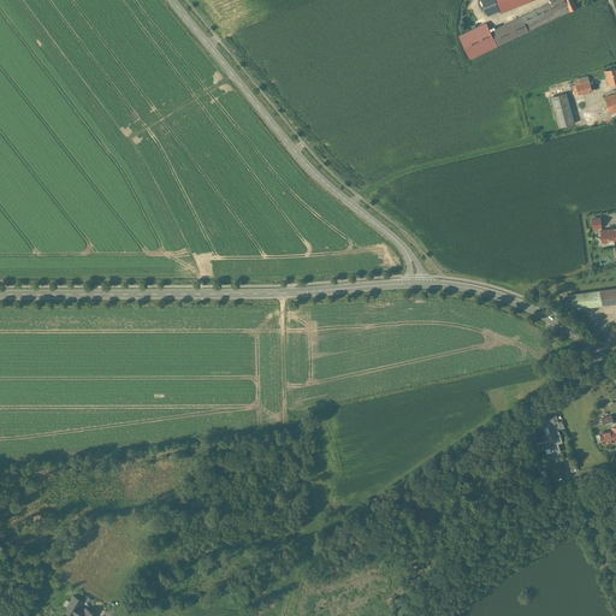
[(495,0),(480,0),(487,16),(499,11),(495,0)]
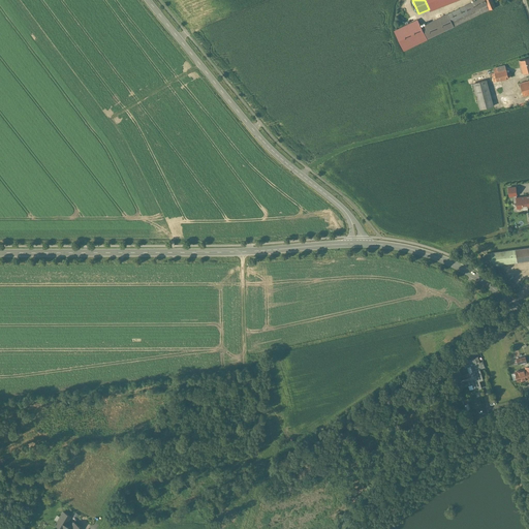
[(425,0),(429,9),(430,11),(457,0),(425,0)]
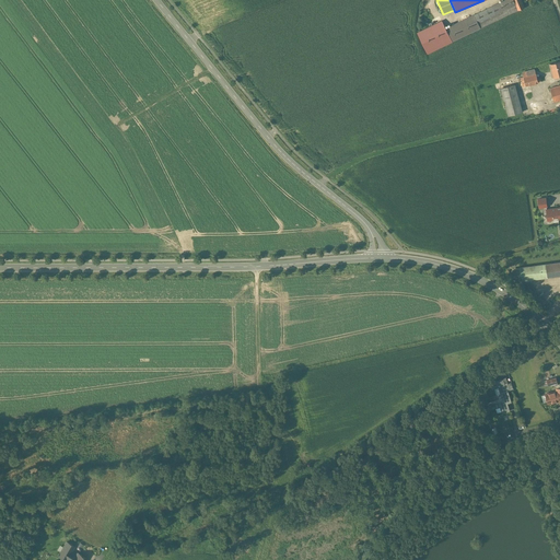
[(505,9),(515,4),(513,0),(504,0),(502,2),(505,9)]
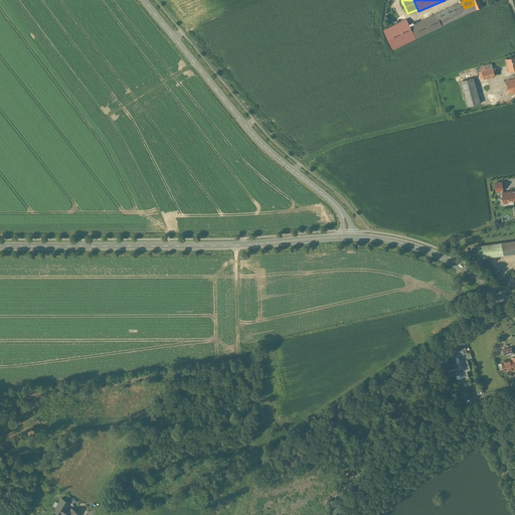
[(462,2),(427,18),(434,30),(476,9),(474,4),(465,8),(462,2)]
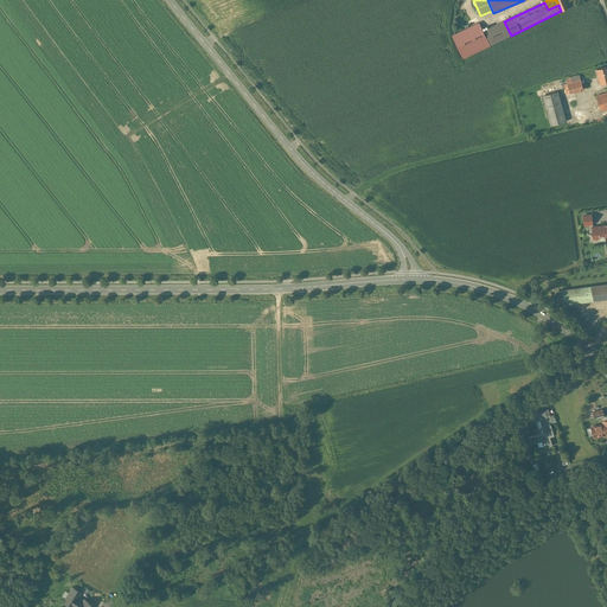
[(504,21),(483,31),(483,32),(490,45),(511,36),(504,21)]
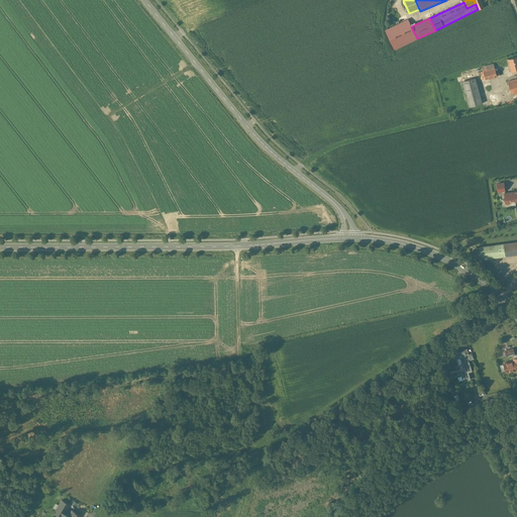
[(411,27),(411,26),(408,20),(386,30),(395,49),(417,38),(411,27)]
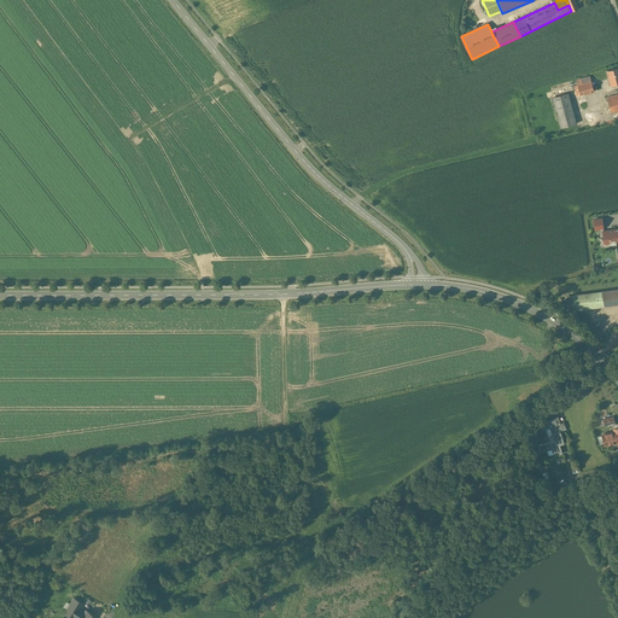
[(617,66),(606,70),(608,79),(610,79),(612,85),(617,82),(617,66)]
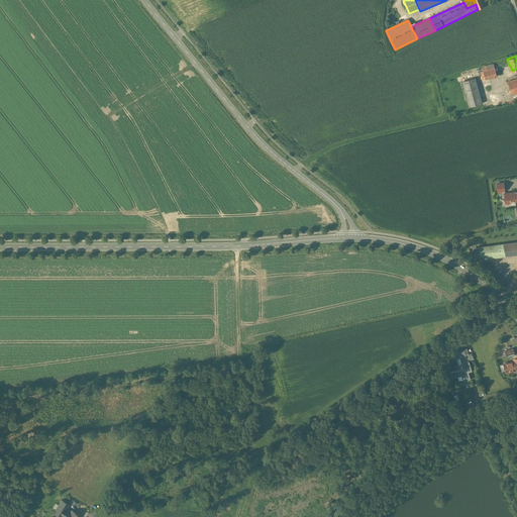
[(494,69),(483,71),(485,80),(497,77),(495,68),(494,69)]
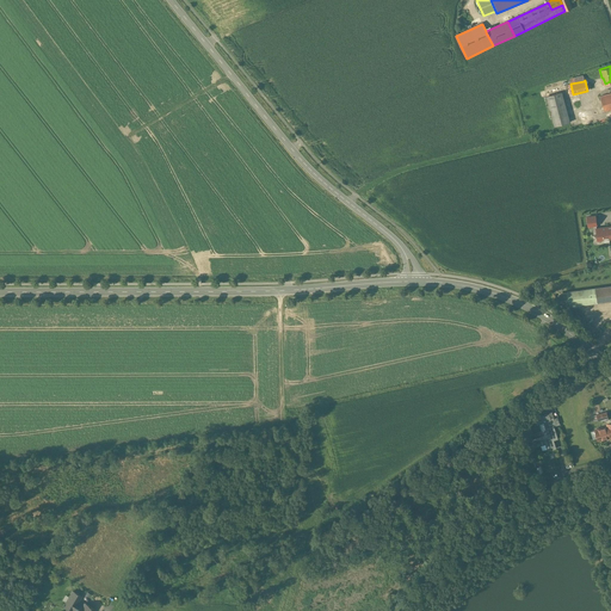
[(561,92),(547,97),(555,127),(569,122),(561,92)]
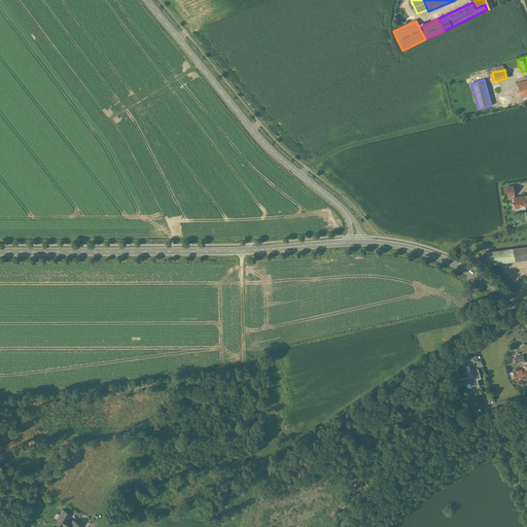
[(526,80),(518,83),(521,96),(526,94),(526,80)]
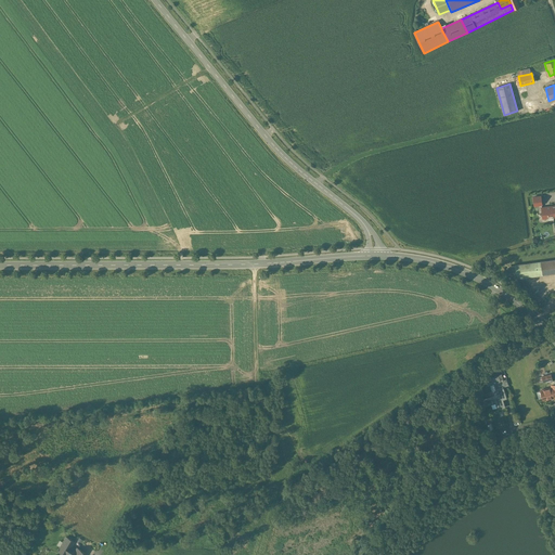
[(554,205),(542,207),(542,208),(542,211),(543,218),(547,218),(553,217),(554,216),(554,205)]
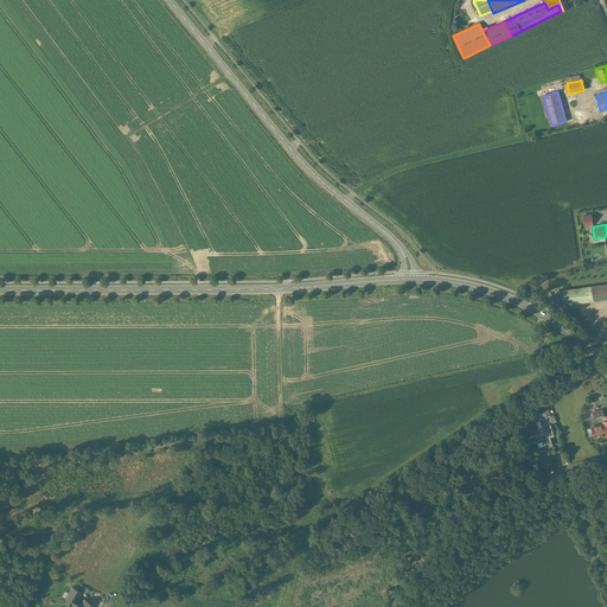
[(606,283),(592,286),(593,300),(606,298),(606,283)]
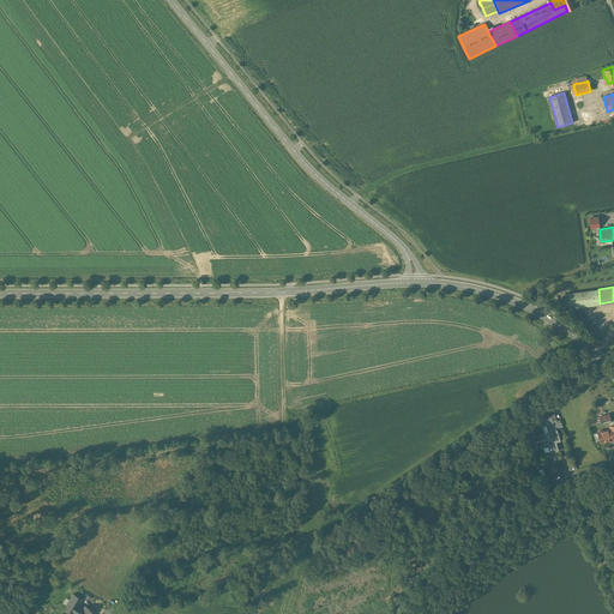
[(599,289),(570,294),(572,308),(600,304),(599,289)]
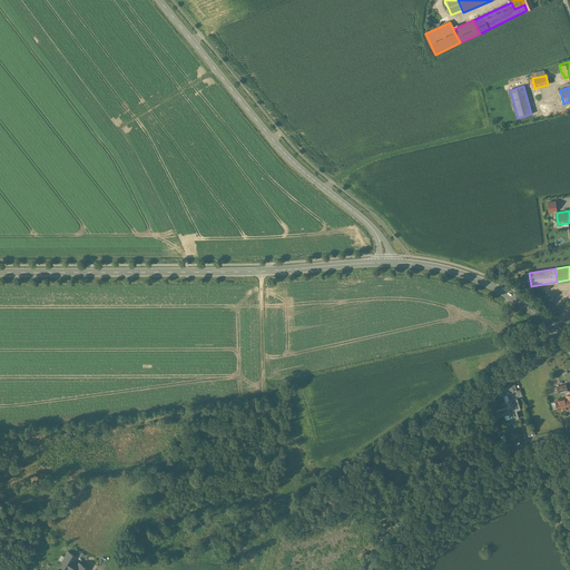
[(514,384),(499,389),(502,396),(507,394),(510,405),(511,404),(511,405),(509,406),(497,410),(499,416),(499,415),(505,413),(505,414),(507,414),(507,413),(510,412),(512,419),(511,420),(518,418),(516,410),(520,409),(516,397),(519,396),(517,391),(514,384)]
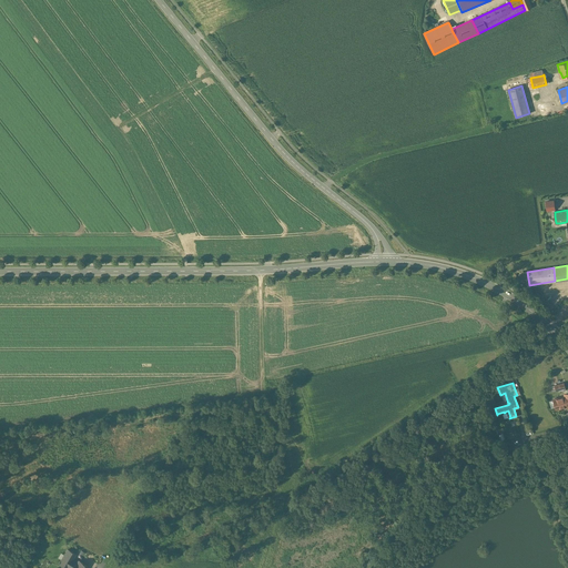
[(565,396),(553,399),(556,409),(567,406),(565,396)]
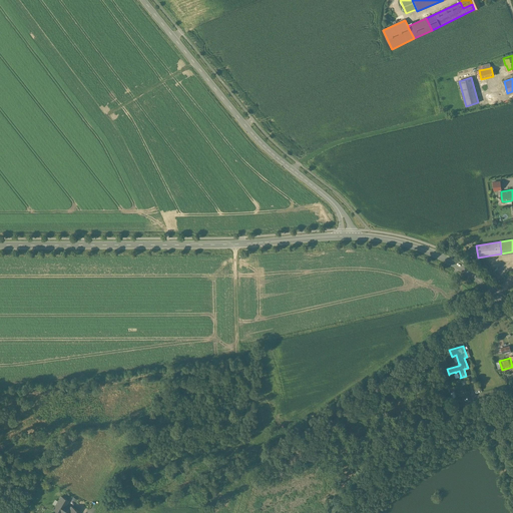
[(59,499),(53,509),(59,512),(60,512),(61,512),(67,512),(69,511),(68,510),(69,509),(65,506),(67,503),(59,499)]
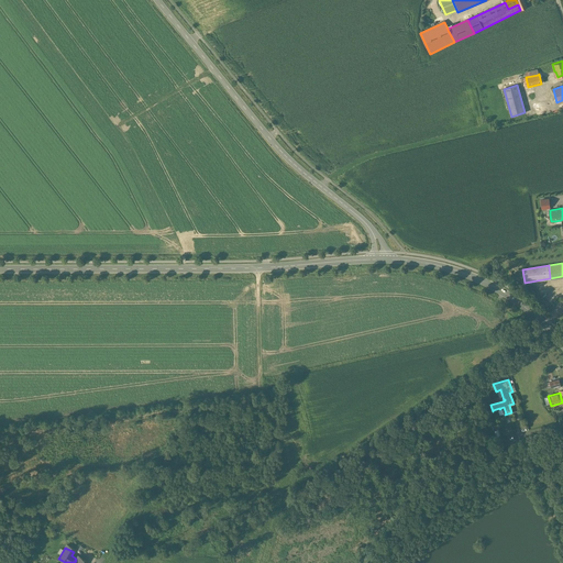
All buildings are outlined.
